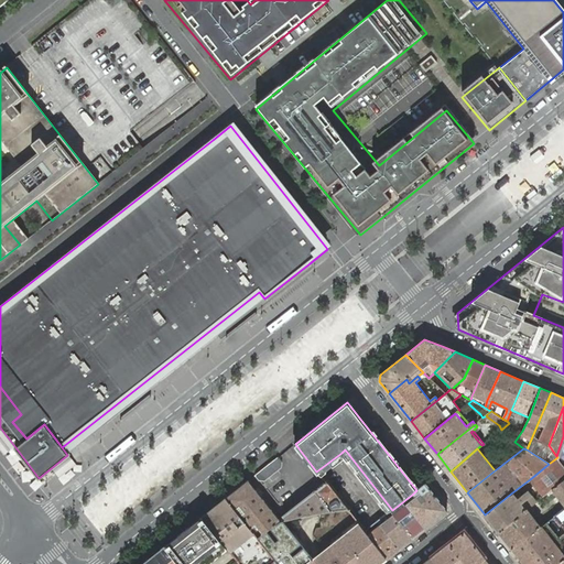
[(392,510),(345,449),(342,453),(389,512),(391,510),(392,510)]
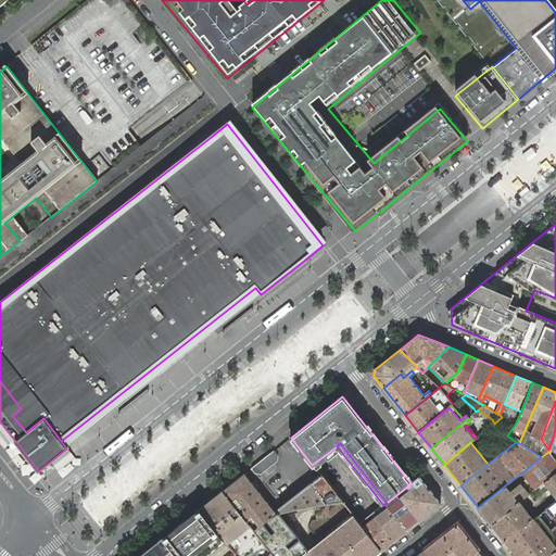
[(274,451),(251,468),(252,468),(255,474),(256,474),(261,474),(277,460),(277,455),(274,451)]
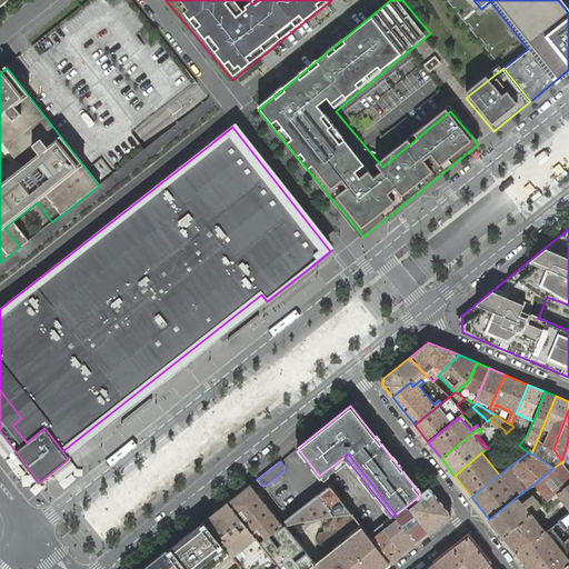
[(562,461),(553,468),(535,483),(548,500),(557,493),(568,483),(568,470),(568,469),(566,466),(562,461)]
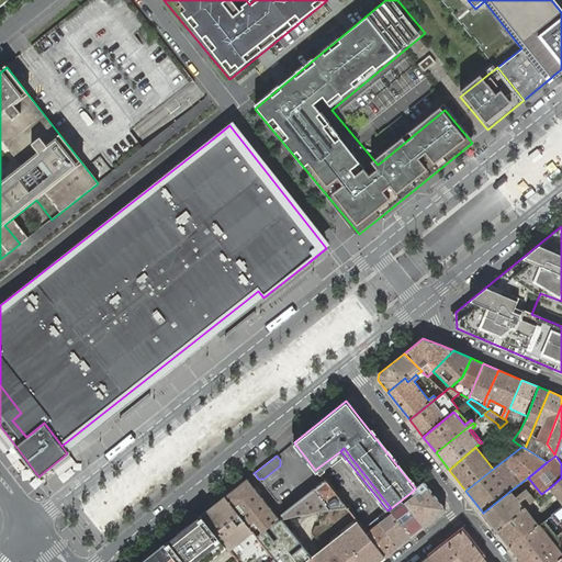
[(561,478),(550,487),(561,503),(561,478)]
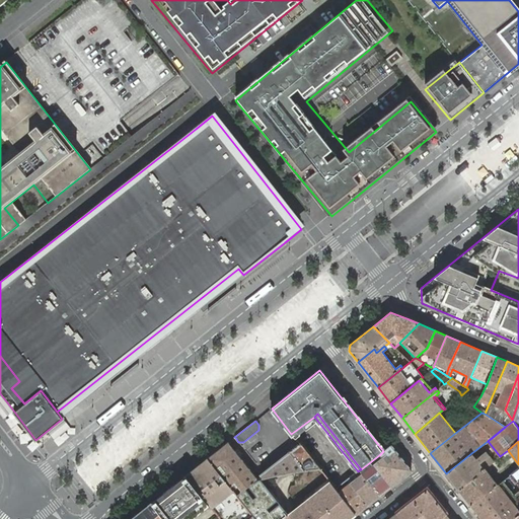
[(207,458),(236,495),(258,479),(228,442),(207,458)]
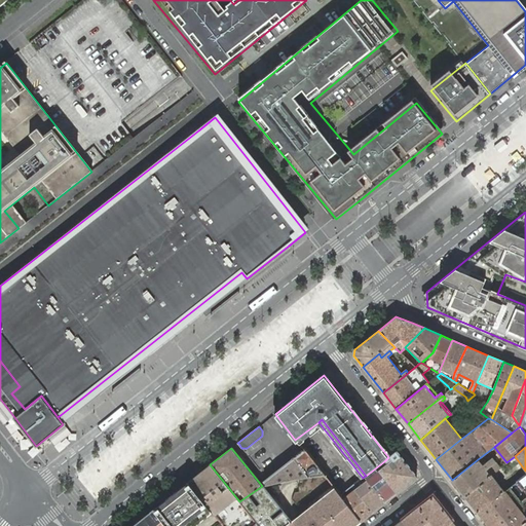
[(263,486),(295,525),(353,525),(361,521),(342,498),(340,495),(304,450),(302,451),(264,482),(266,485),(263,486)]
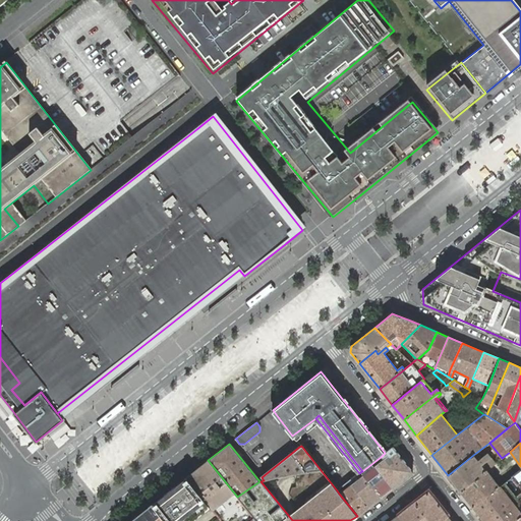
[(374,465),(393,487),(413,471),(393,447),(385,453),(381,457),(383,460),(374,465)]
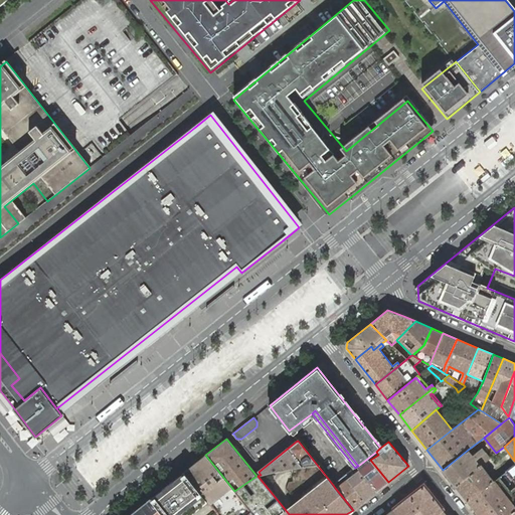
[(468,450),(443,470),(455,486),(482,465),(485,462),(490,458),(482,448),(473,455),(468,450)]
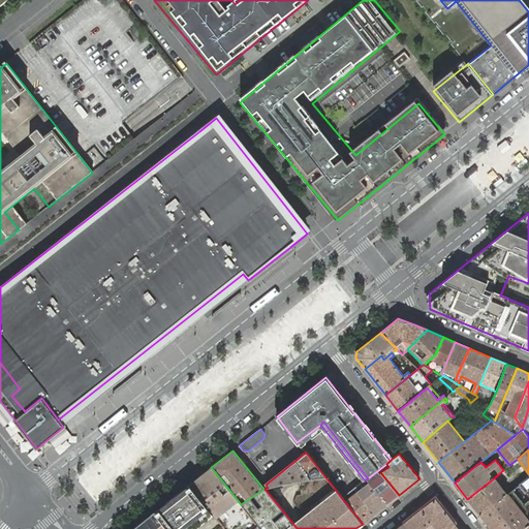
[(214,515),(224,528),(254,528),(258,526),(241,504),(211,467),(204,474),(190,485),(204,502),(214,515)]
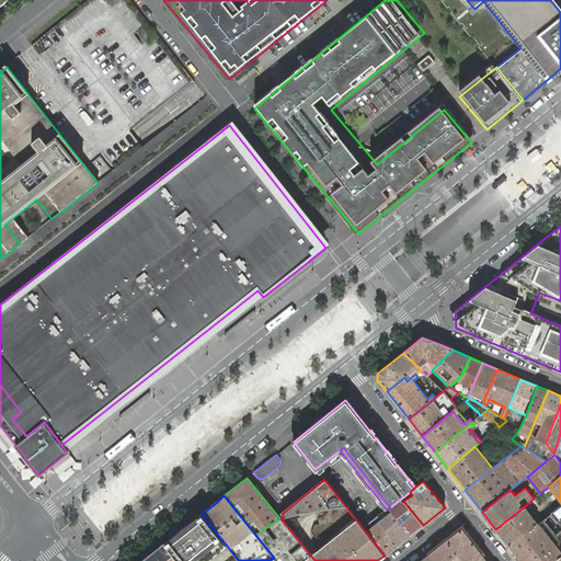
[(391,511),(391,512),(410,535),(423,525),(403,501),(391,511)]
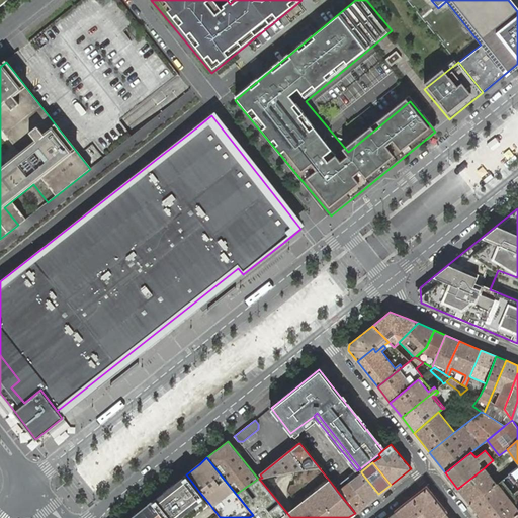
[(517,466),(508,475),(517,486),(517,466)]
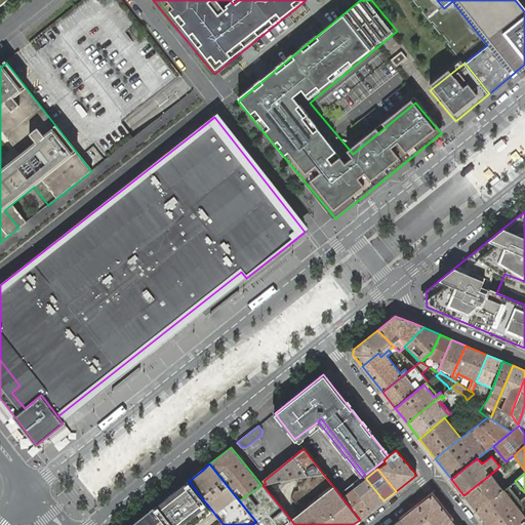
[(491,474),(463,495),(477,511),(503,490),(491,474)]
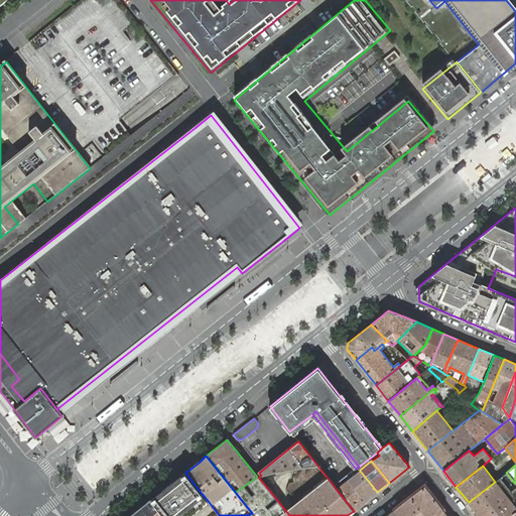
[(348,480),(365,502),(377,493),(360,471),(360,470),(358,467),(356,469),(346,477),(348,480)]
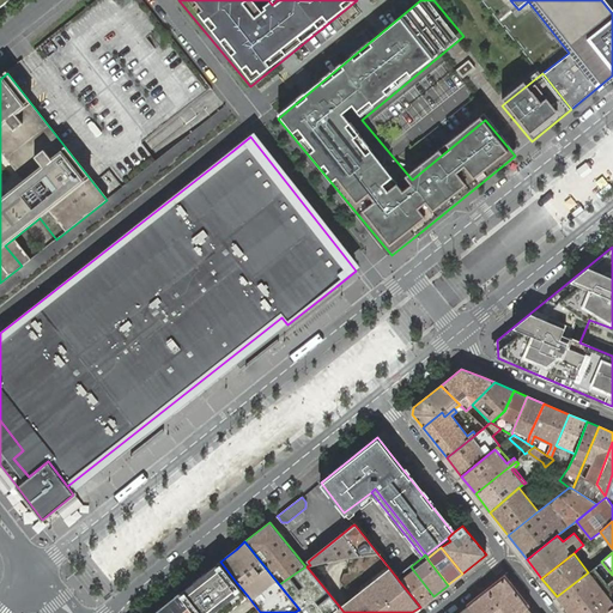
[(178,595),(193,612),(228,612),(248,596),(236,582),(220,562),(178,595)]
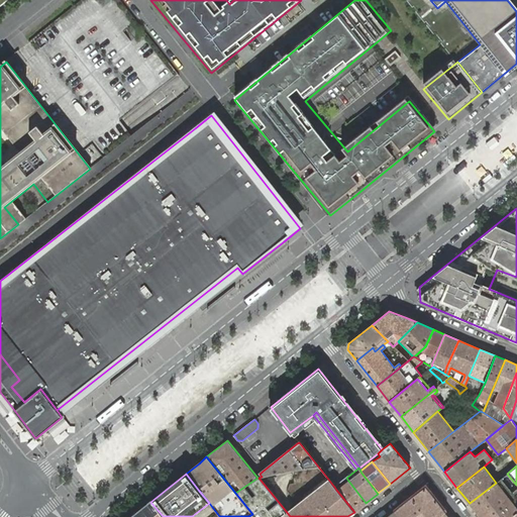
[(336,490),(354,512),(366,503),(348,481),(339,488),(336,485),(334,487),(336,490)]
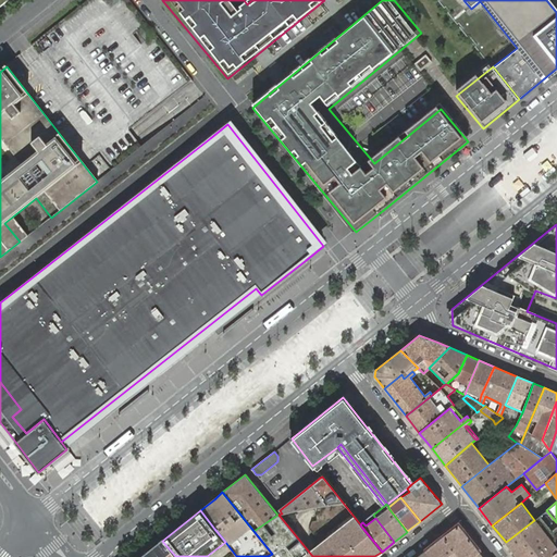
[(534,520),(506,542),(517,556),(532,556),(552,542),(556,539),(554,535),(549,539),(534,520)]
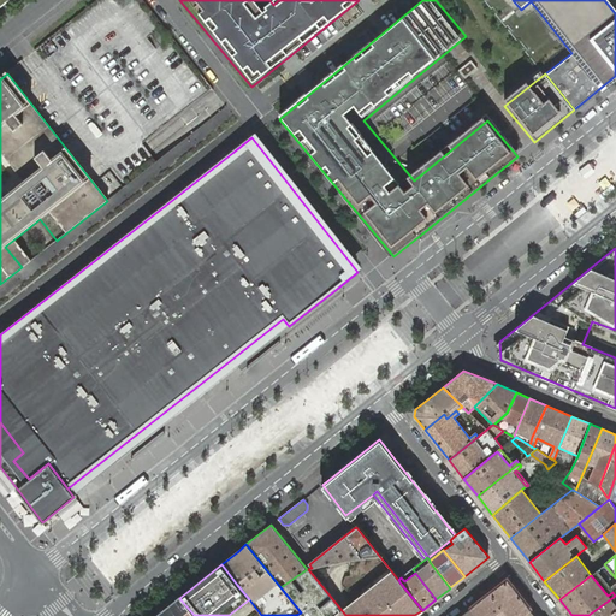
[(485,598),(471,609),(475,615),(521,615),(529,610),(507,581),(485,598)]
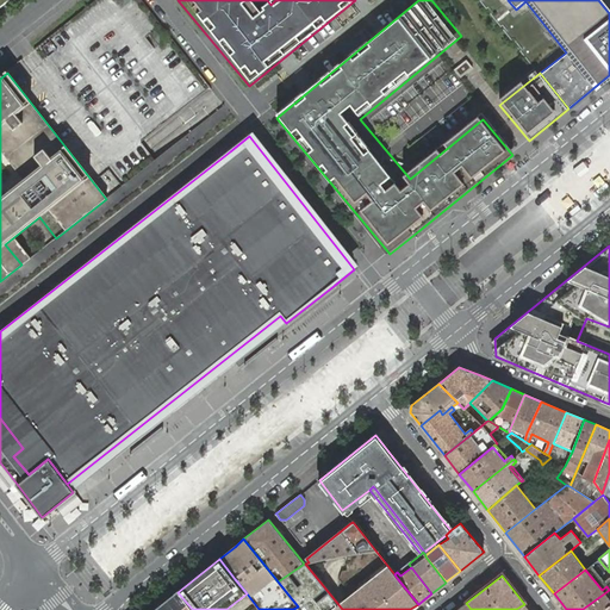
[(192,609),(178,592),(154,609),(192,609)]
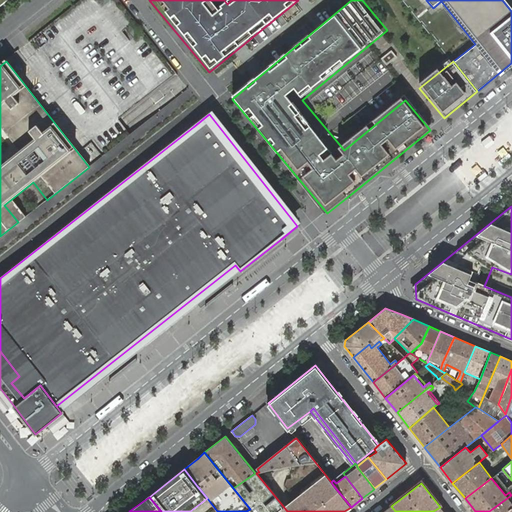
[(511,504),(507,498),(489,511),(504,511),(511,506),(511,504)]
